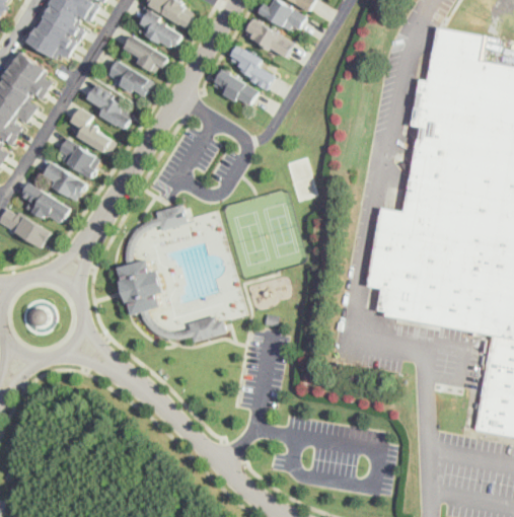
[(101,0),(64,63),(27,42),(52,0),(101,0)]
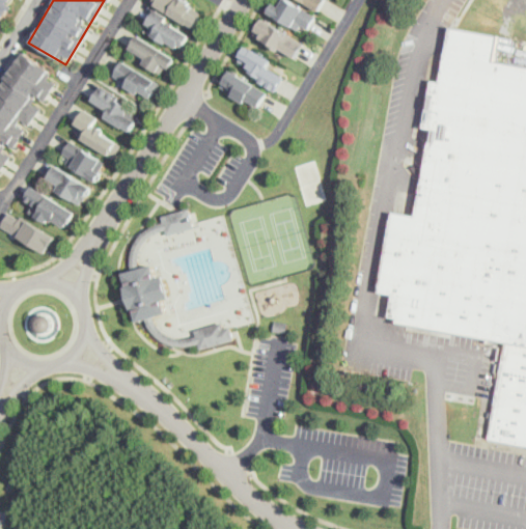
[(175,0),(200,15),(190,31),(145,4),(147,0),(175,0)]
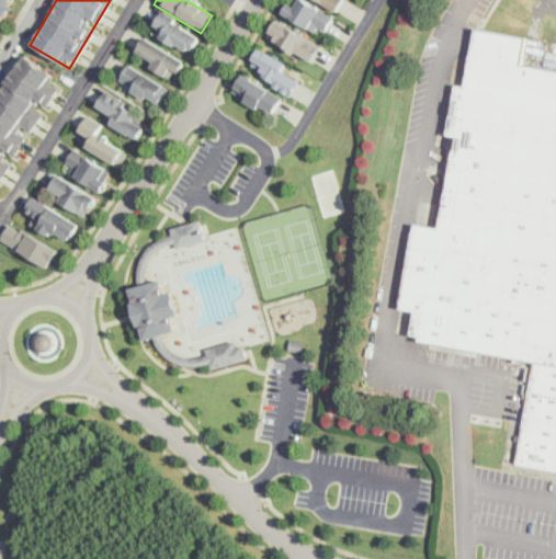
[(298,0),(329,19),(321,31),(310,24),(306,30),(280,14),(288,0),(298,0)]
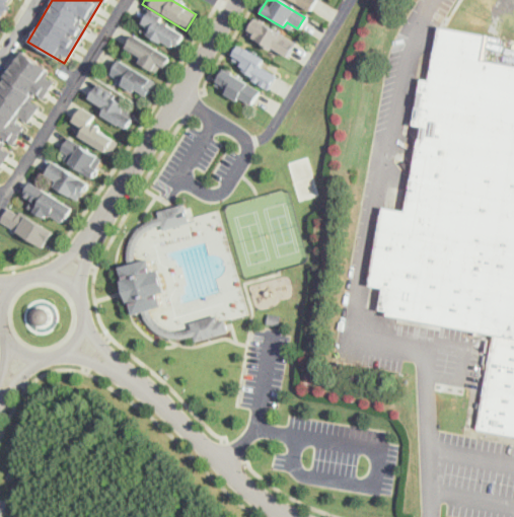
[(287,0),(307,12),(314,0),(287,0)]
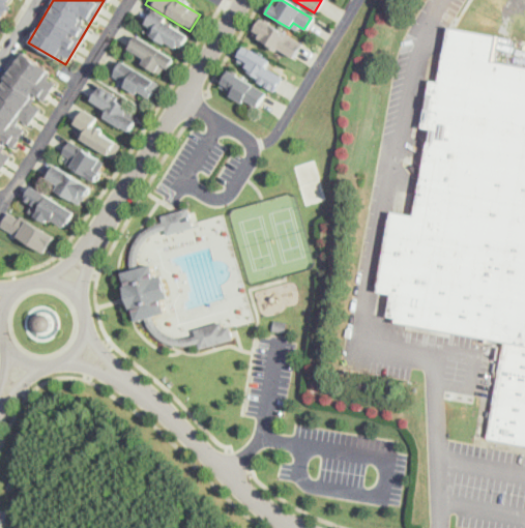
[(0,1),(9,8),(0,20),(0,1)]
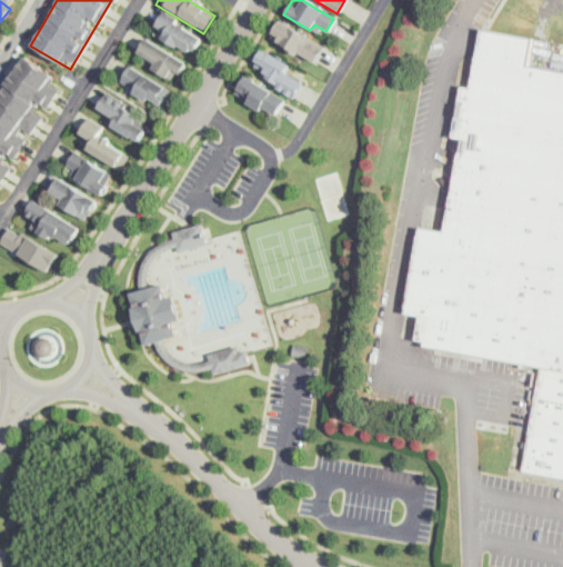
[(161,10),(174,19),(172,23),(198,39),(188,55),(160,38),(163,32),(152,26),(161,10)]
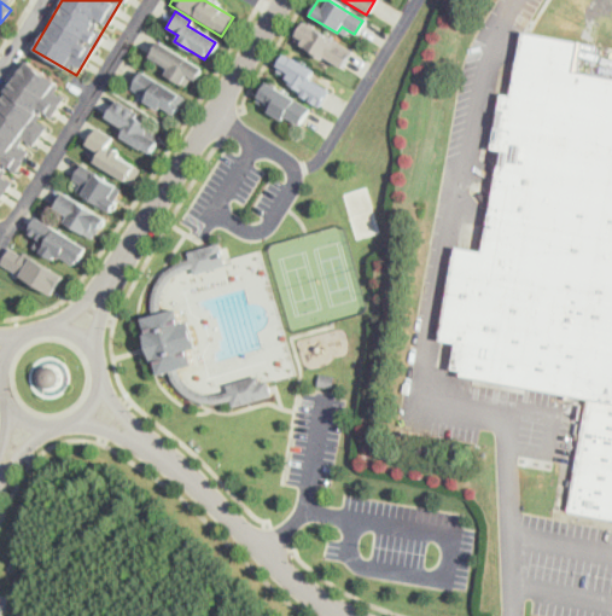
[(350,52),(338,71),(287,40),(299,21),(350,52)]
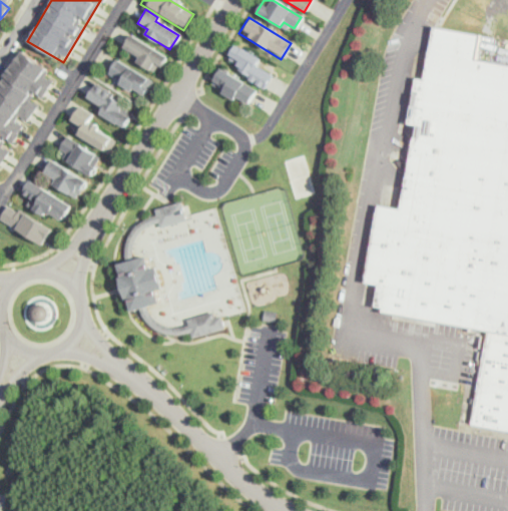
[(507,65),(472,59),(477,35),(431,27),(421,80),(413,78),(403,124),(413,125),(397,209),(376,204),(361,283),(375,286),(371,307),(378,308),(377,312),(483,332),(507,336),(507,65)]
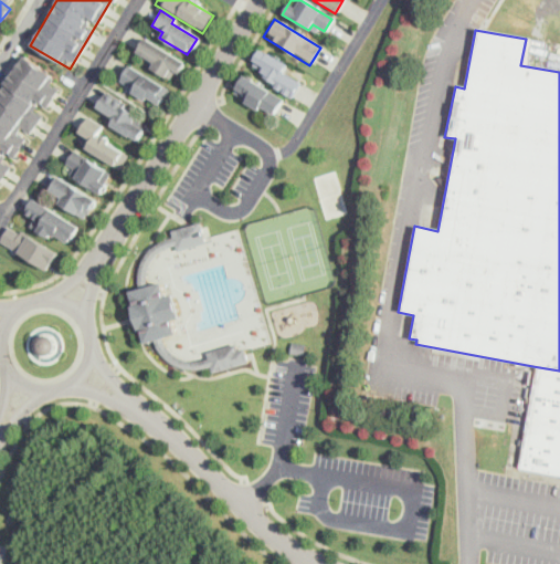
[(141,40),(182,63),(175,75),(169,72),(166,77),(150,69),(154,63),(135,52),(141,40)]
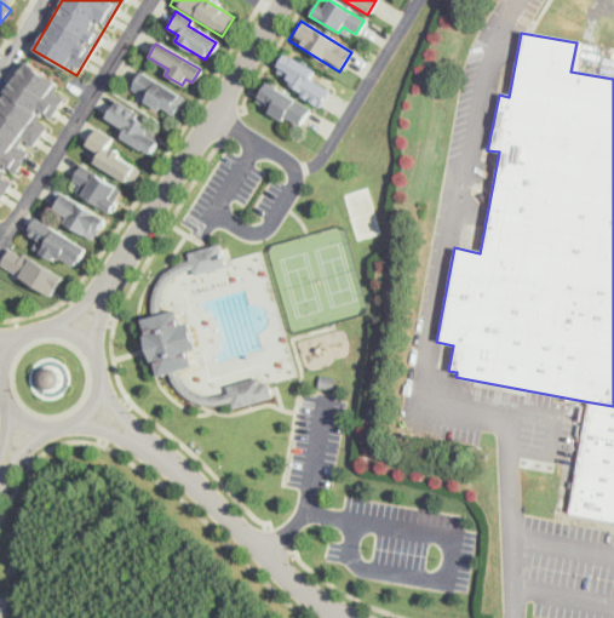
[(317,108),(296,95),(297,91),(270,75),(281,56),(311,73),(307,81),(326,92),(317,108)]
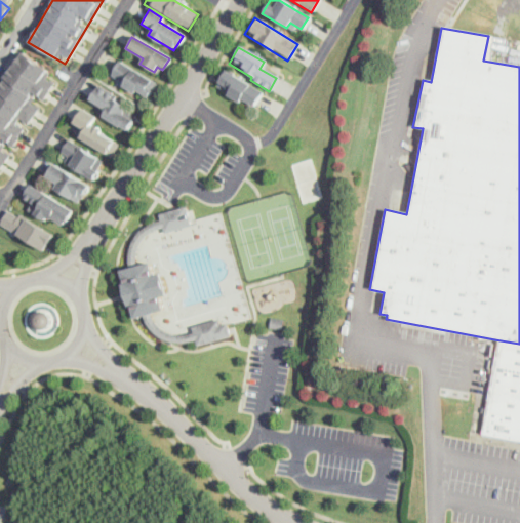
[(55,75),(0,156),(0,81),(21,51),(55,75)]
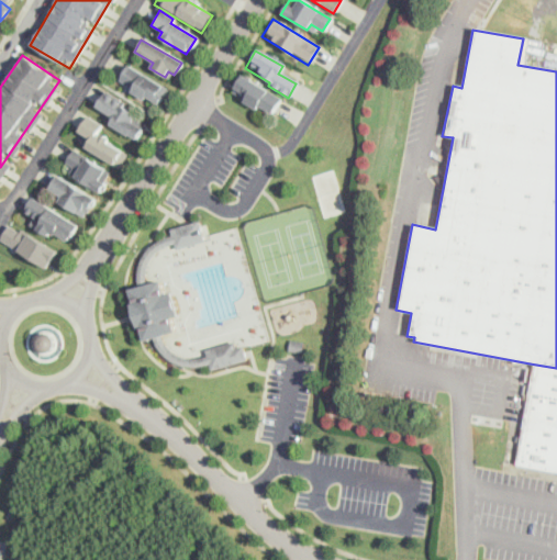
[(125,65),(165,89),(155,104),(115,80),(125,65)]
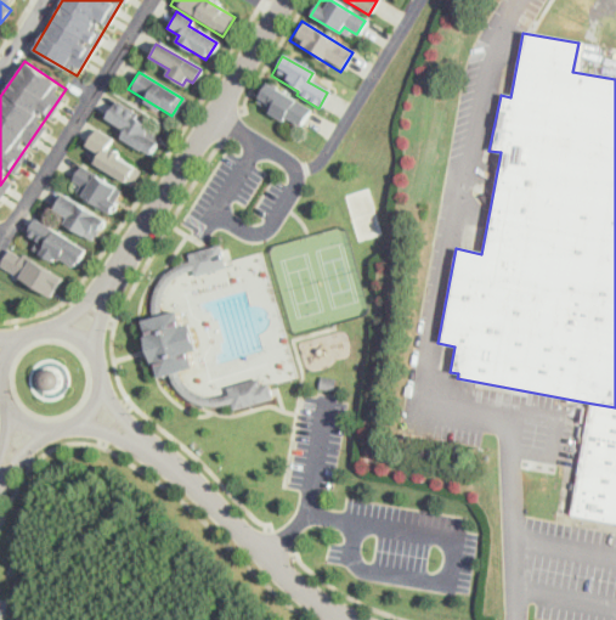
[(308,108),(264,82),(256,95),(263,99),(259,106),(275,116),(278,110),(300,122),(308,108)]
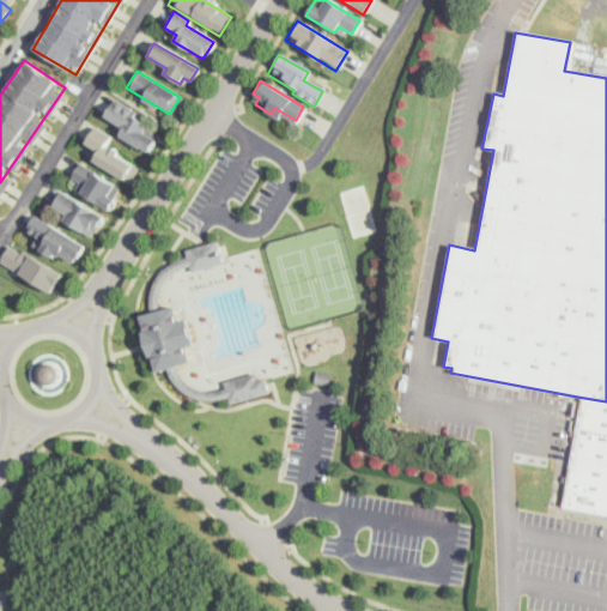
[(110,101),(132,114),(129,118),(157,133),(145,153),(116,135),(120,128),(101,116),(110,101)]
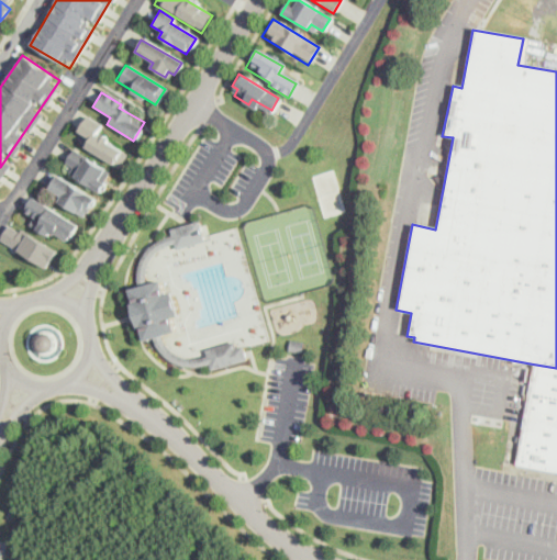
[(84,116),(97,125),(92,133),(124,154),(115,168),(81,146),(86,140),(74,131),(84,116)]
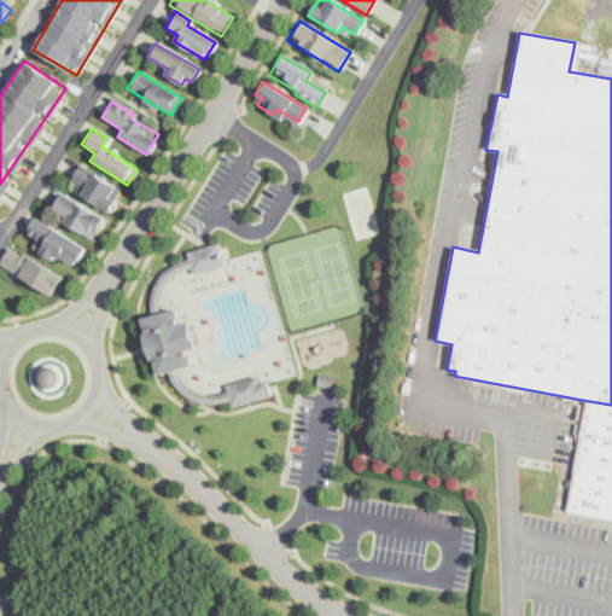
[(76,167),(68,180),(81,189),(77,195),(105,213),(118,192),(76,167)]
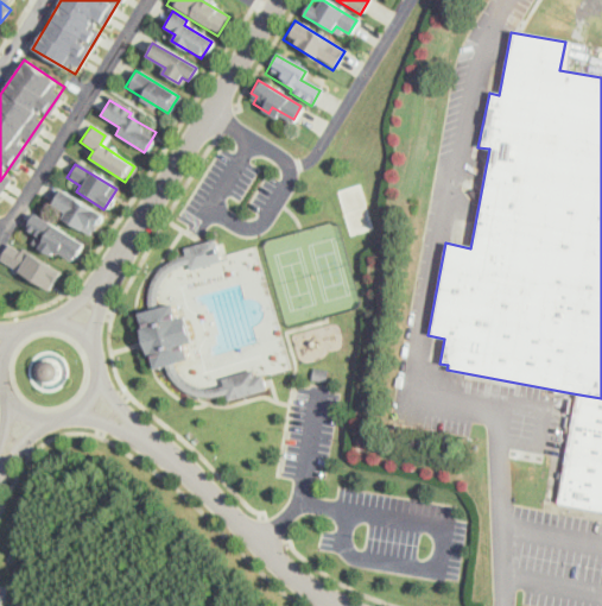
[(58,191),(51,204),(63,212),(59,219),(88,237),(100,216),(58,191)]
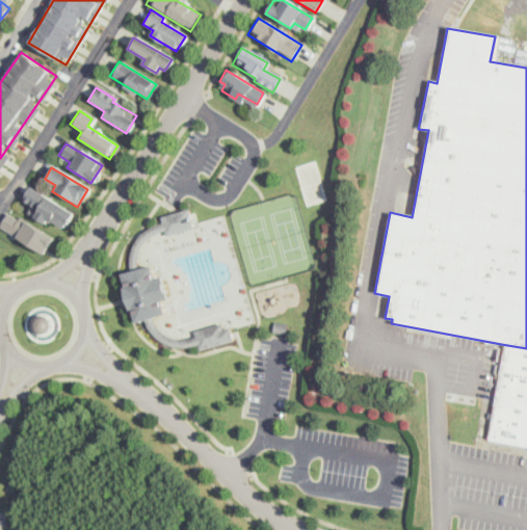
[(72,214),(61,231),(17,204),(27,186),(72,214)]
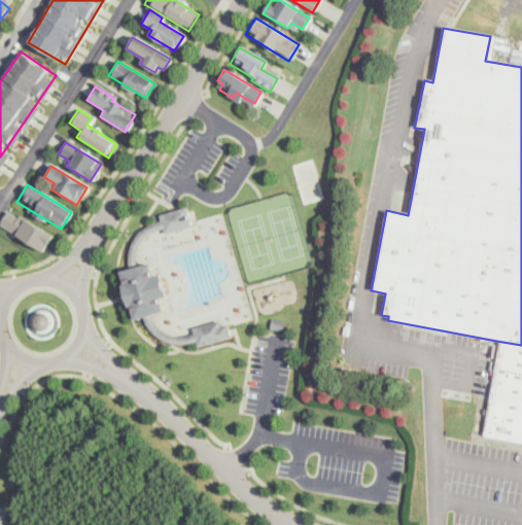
[(50,236),(40,252),(0,228),(0,220),(7,209),(50,236)]
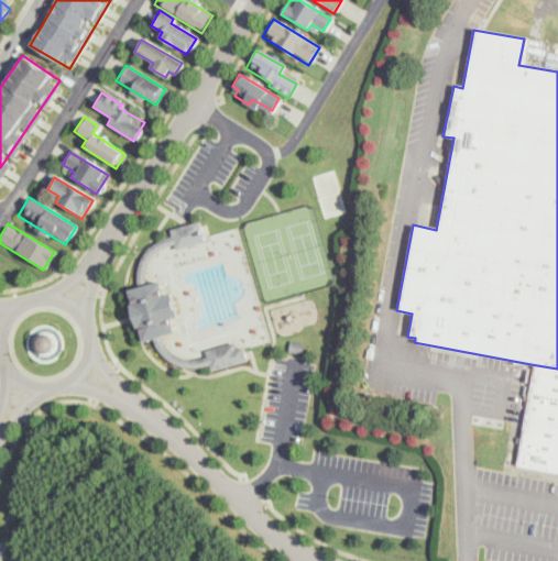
[(200,241),(175,249),(170,231),(195,223),(200,241)]
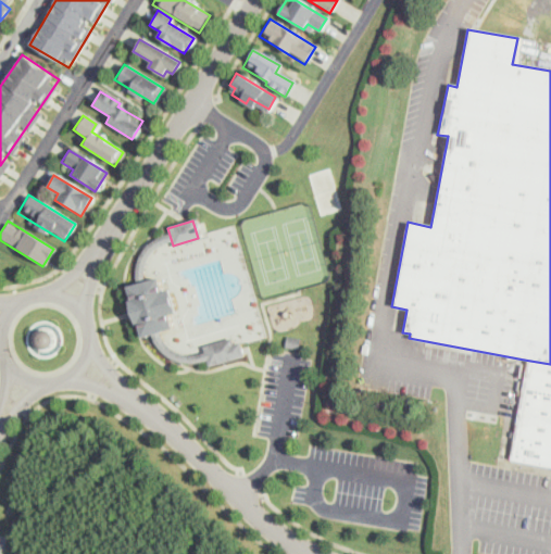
[(157,281),(127,289),(142,339),(172,330),(167,315),(174,314),(167,292),(160,294),(157,281)]
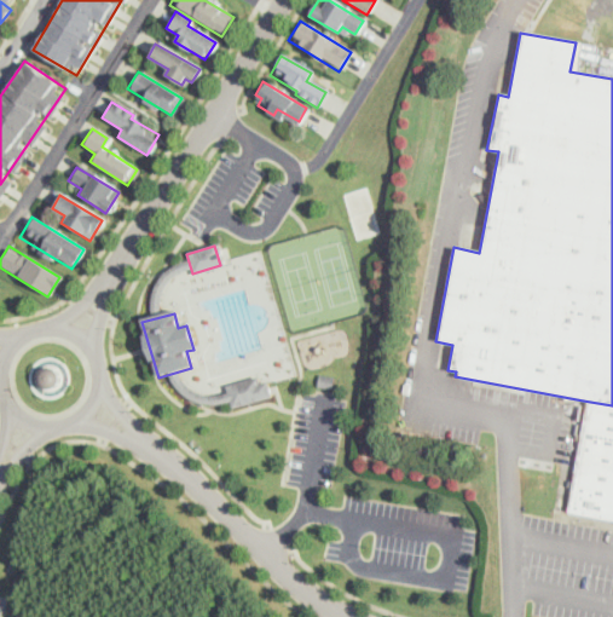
[(46,388),(39,387),(35,384),(34,379),(35,374),(40,368),(46,367),(53,369),(56,374),(56,381),(51,387),(46,388)]
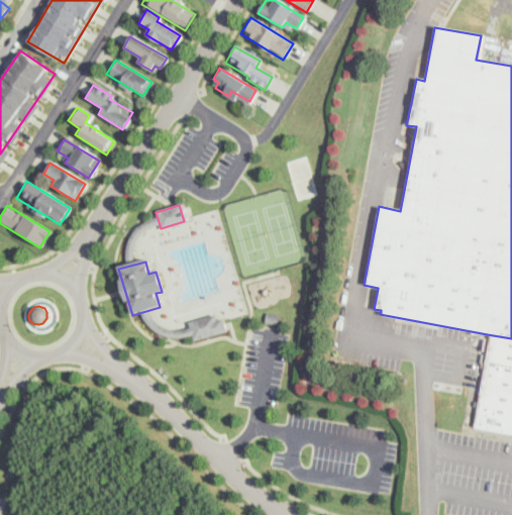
[(276,315),(274,325),(262,323),(263,313),(276,315)]
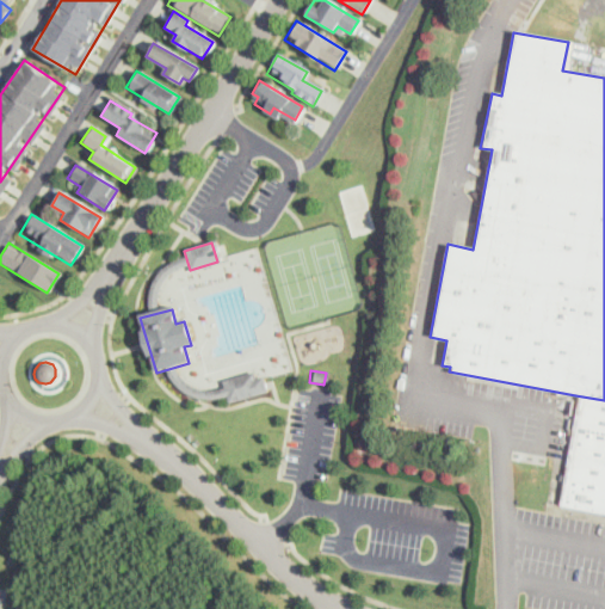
[(249,374),(252,381),(259,379),(263,392),(228,401),(222,382),(249,374)]
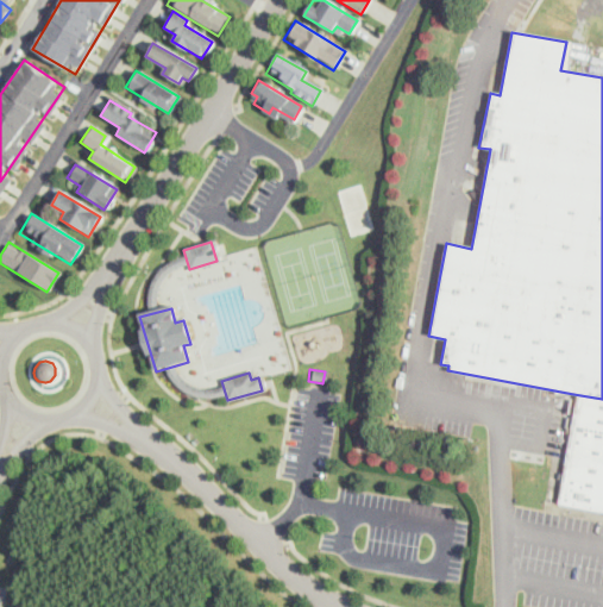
[(602,399),(573,394),(554,505),(602,514),(602,399)]
